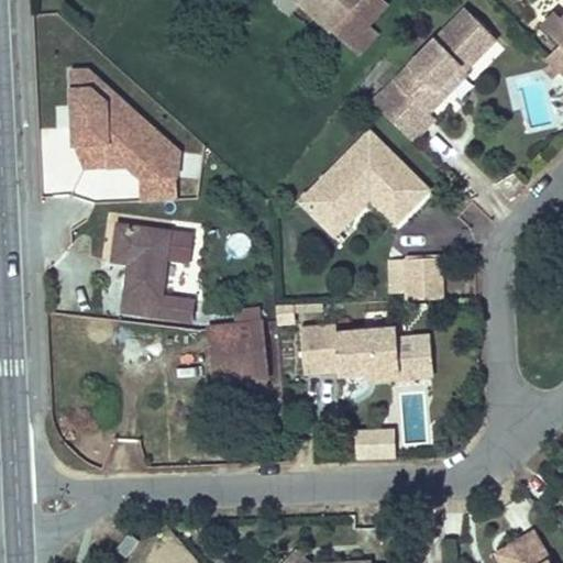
[(383,0),(277,0),(276,1),(288,12),(298,3),(359,56),(377,34),(370,26),(388,6),(383,0)]
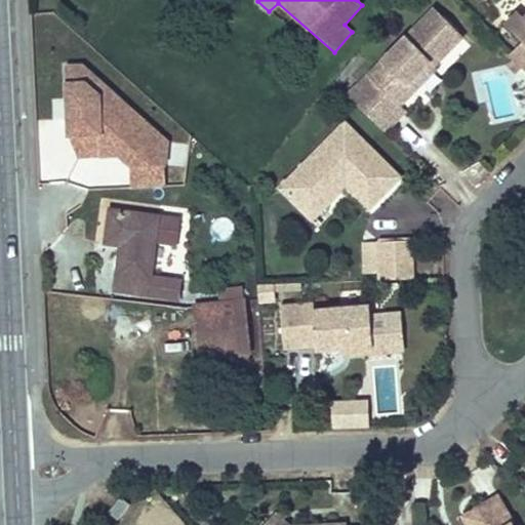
[(516,10),(502,24),(520,41),(524,46),(524,14),(522,17),(516,10)]
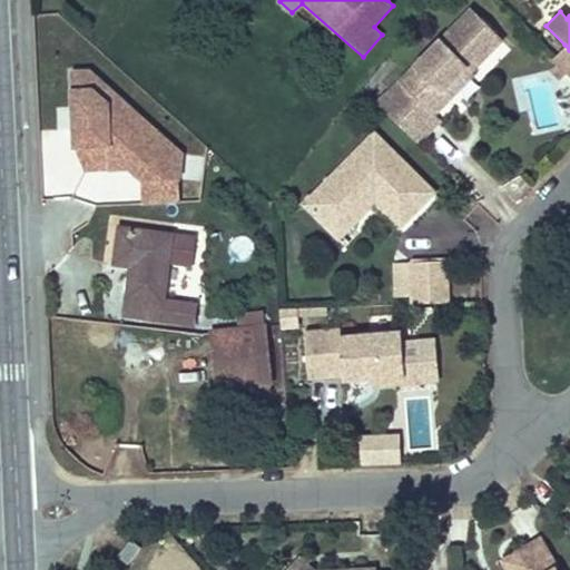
[(498,42),(468,12),(375,106),(416,146),(439,123),(432,116),(430,114),(450,92),(445,88),(463,70),(467,74),(498,42)]
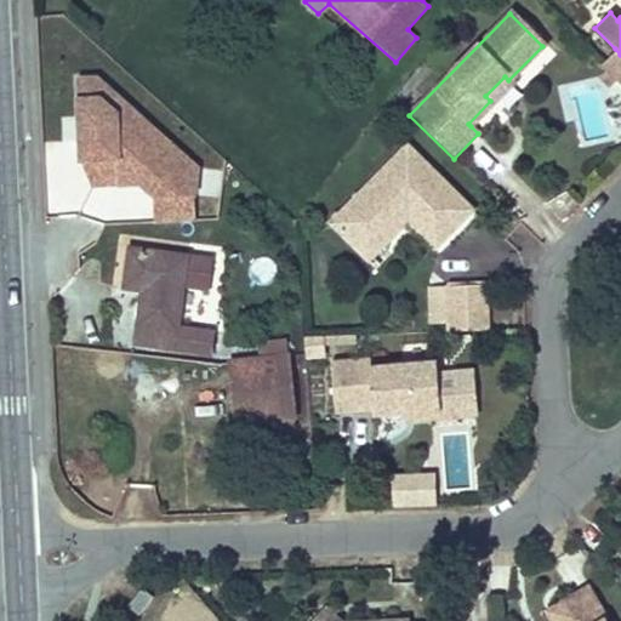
[(620,55),(615,49),(607,57),(620,72),(620,55)]
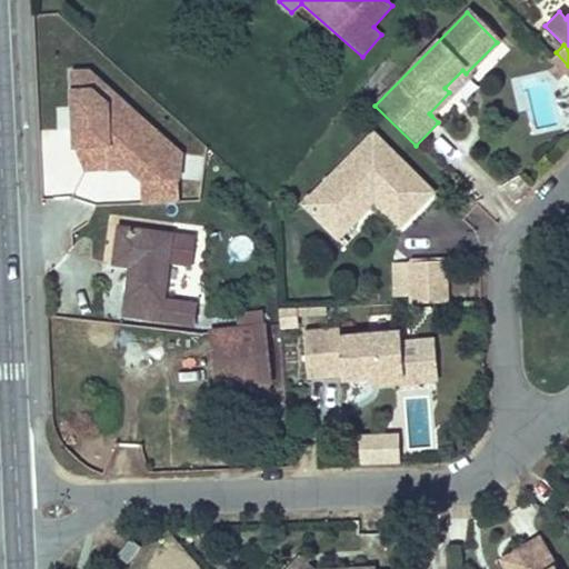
[(568,66),(556,52),(549,59),(553,63),(563,72),(568,78),(568,66)]
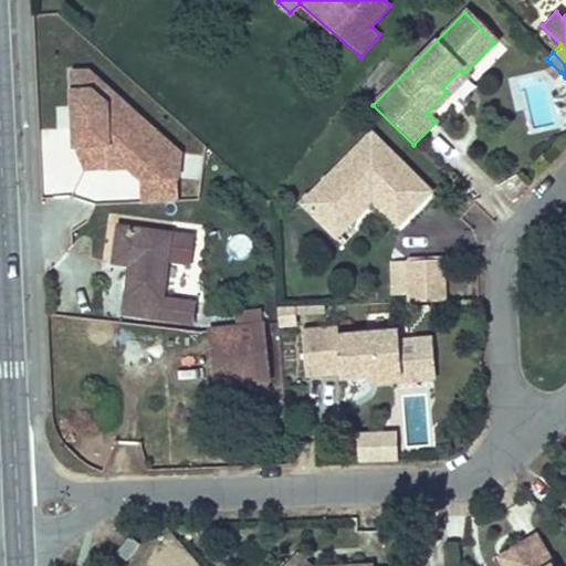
[(561,72),(551,63),(543,71),(553,81),(561,72)]
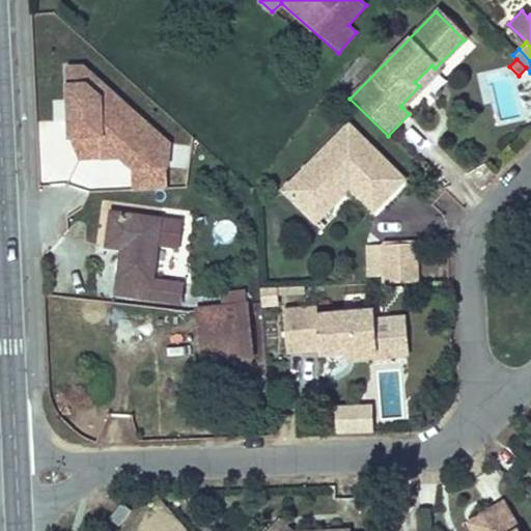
[(400,106),(402,108),(438,72),(435,68),(431,65),(415,82),(419,86),(400,106)]
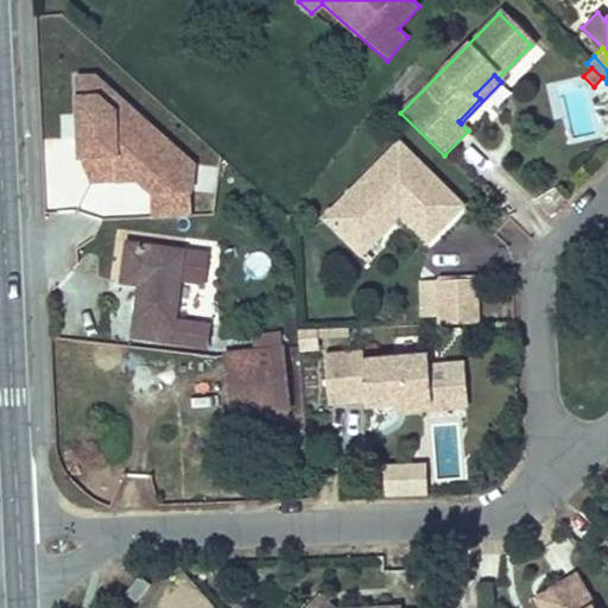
[(152,220),(191,217),(194,166),(128,107),(97,78),(76,80),(78,168),(97,185),(135,185),(151,201),(152,220)]
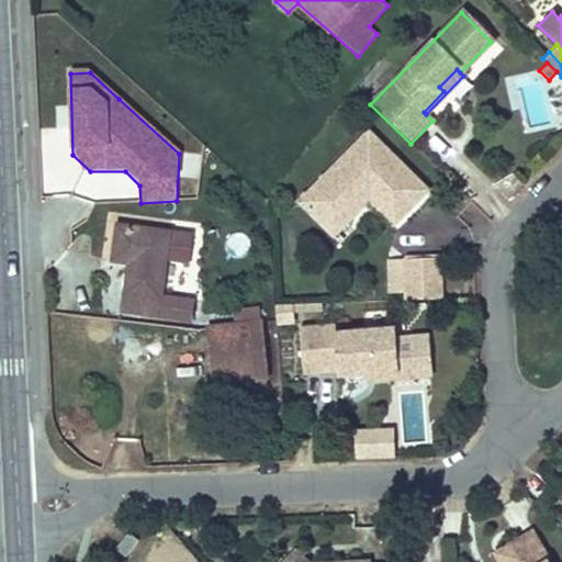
[(400,220),(429,190),(370,130),(299,201),(328,232),(370,190),(400,220)]
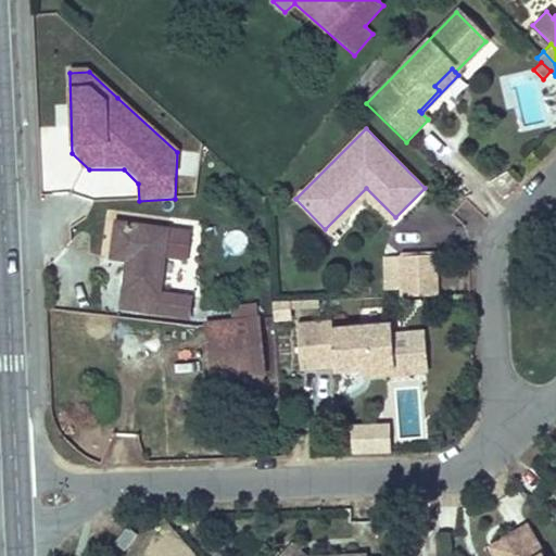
[(395,217),(366,188),(325,229),(330,235),(366,199),(390,223),(395,217)]
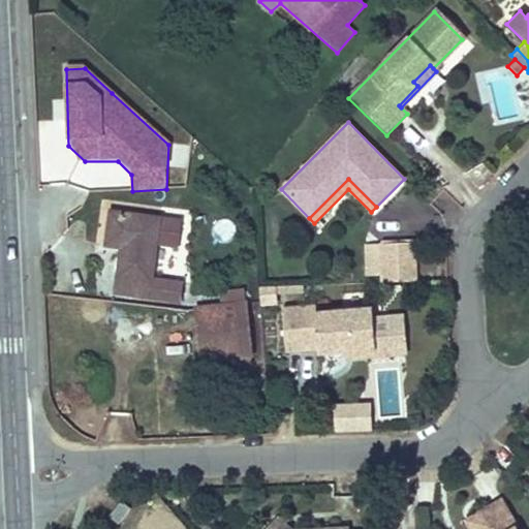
[(180,220),(159,217),(110,210),(105,245),(121,247),(117,278),(134,280),(132,297),(150,299),(152,279),(156,243),(177,245),(180,220)]
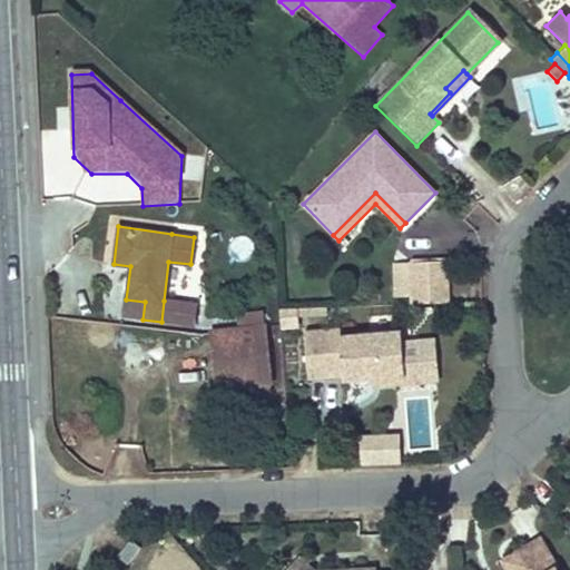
[(412,304),(449,303),(446,261),(410,263),(412,304)]
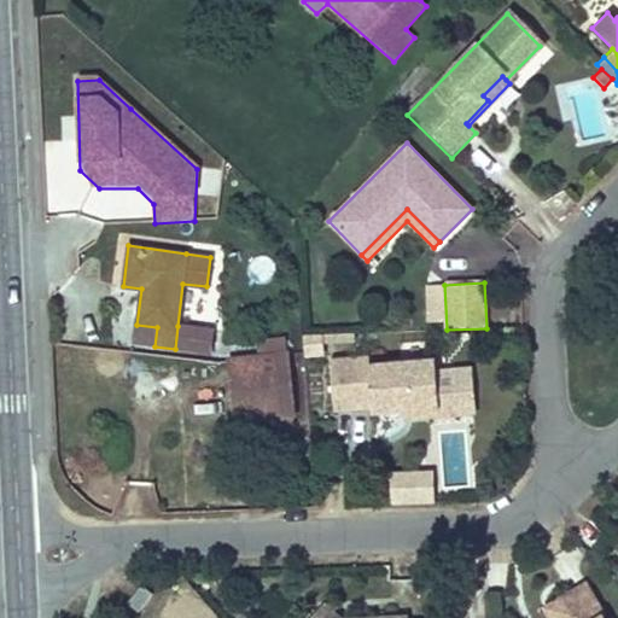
[(136,325),(134,343),(155,347),(157,327),(136,325)]
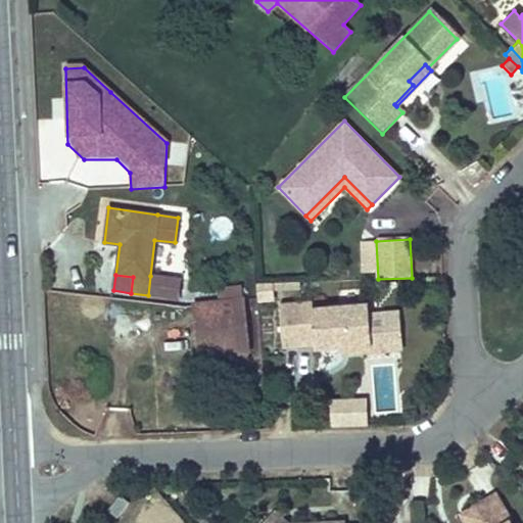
[(150,276),(148,295),(178,299),(181,281),(150,276)]
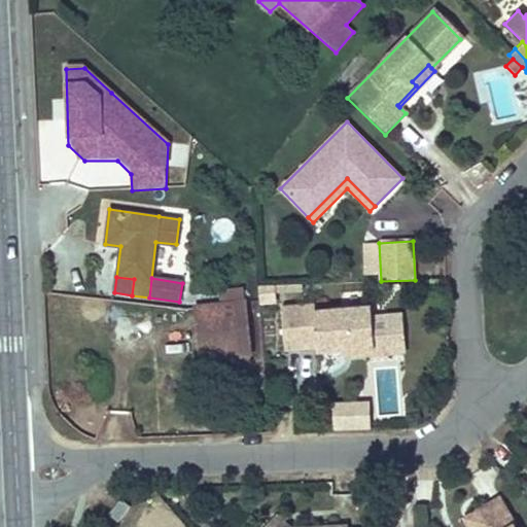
[(272,289),(259,290),(260,309),(274,308),(272,289)]
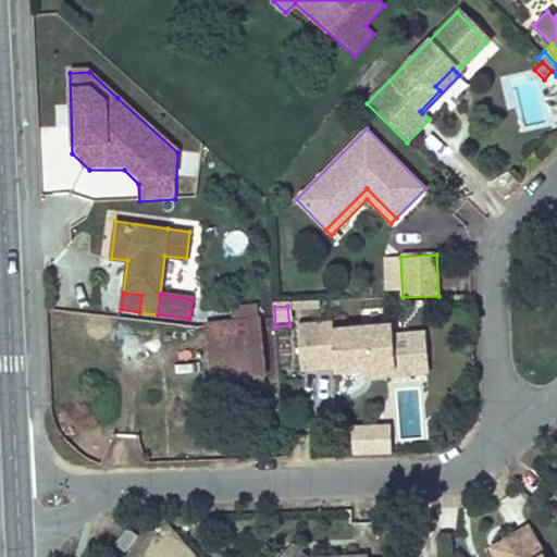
[(248,321),(208,324),(214,379),(255,375),(248,321)]
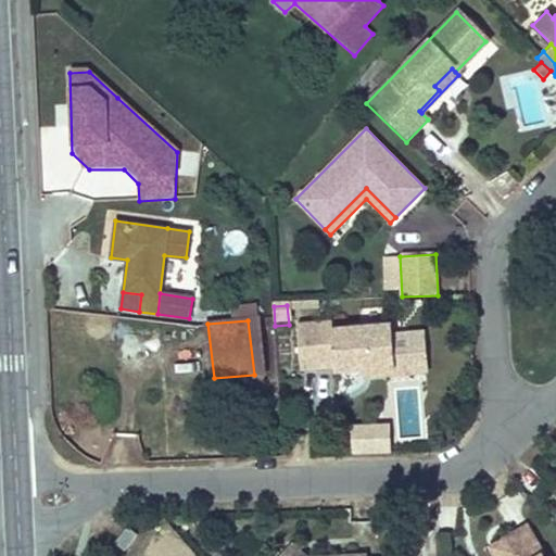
[(391,324),(332,328),(332,323),(295,325),(300,369),(301,369),(335,367),(336,374),(363,371),(395,368),(392,335),(391,324)]
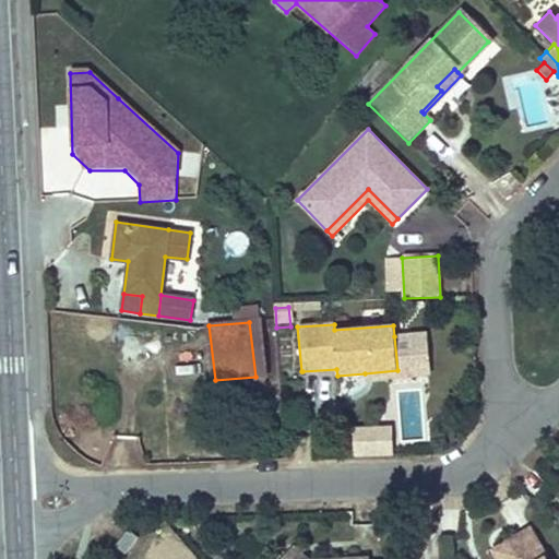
[(414,376),(411,335),(394,336),(397,370),(365,373),(365,380),(414,376)]
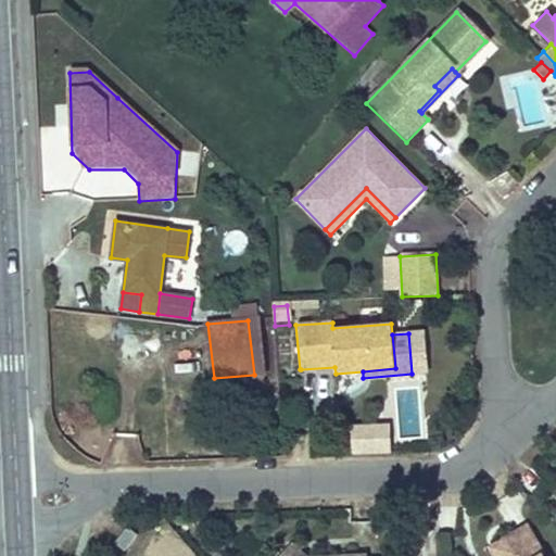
[(390,428),(352,430),(353,457),(391,456),(390,428)]
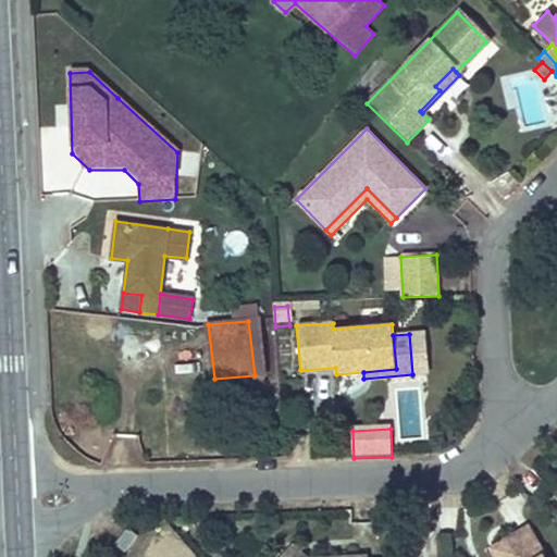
[(548,554),(531,524),(497,544),(504,556),(546,556),(546,555),(548,554)]
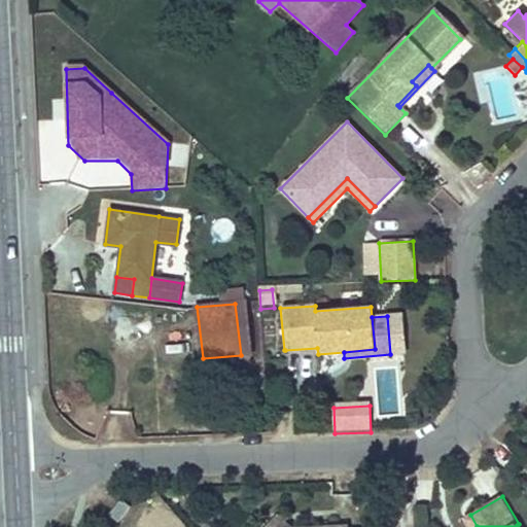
[(118,521),(129,506),(120,500),(109,515),(118,521)]
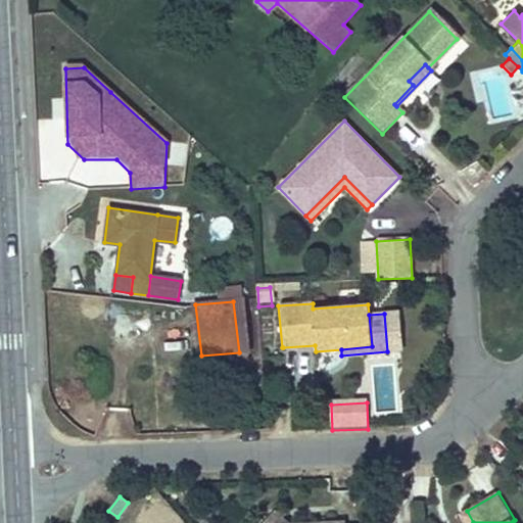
[(466,522),(473,522),(467,511),(461,514),(466,522)]
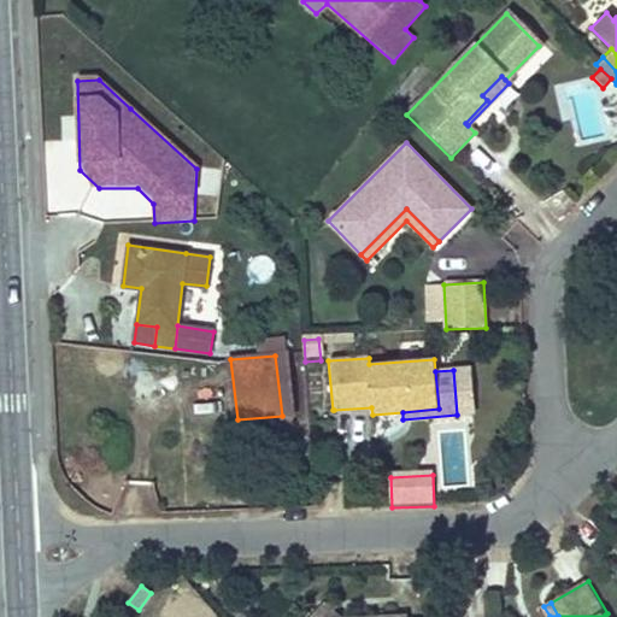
[(409,616),(410,616),(394,616),(341,616),(328,605),(316,616),(409,616)]
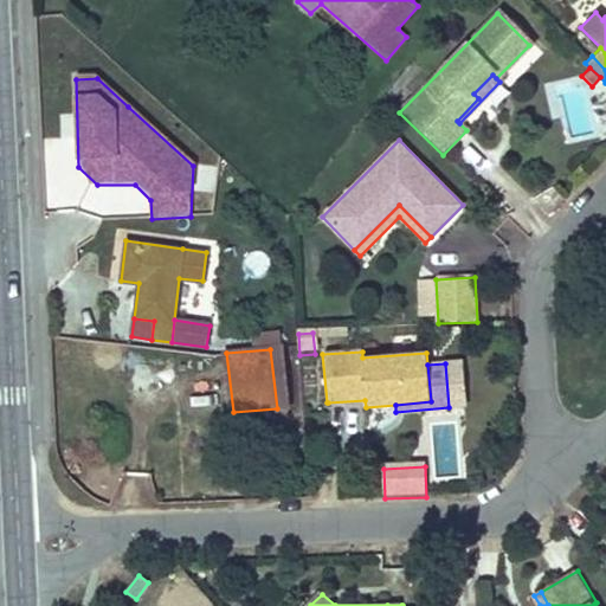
All buildings are outlined.
